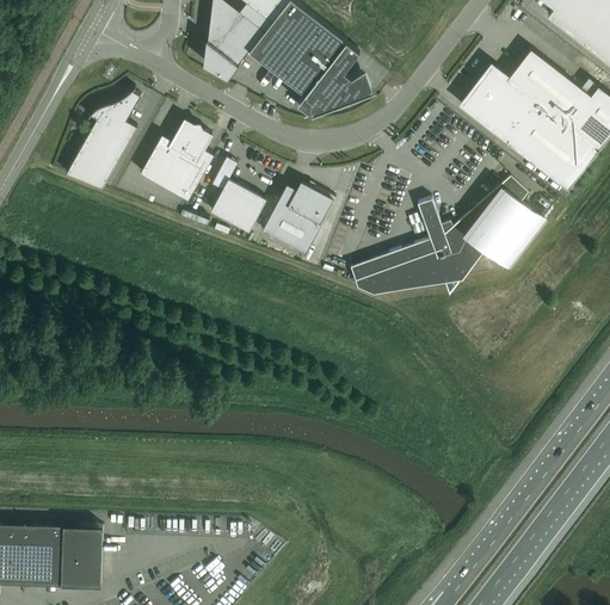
[(227,80),(247,53),(264,32),(241,14),(221,0),(219,0),(213,8),(219,13),(211,23),(217,28),(209,37),(216,42),(209,50),(207,68),(227,80)]
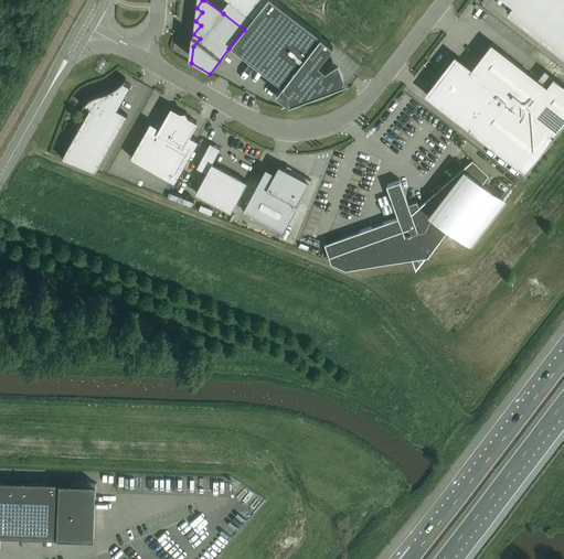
[(222,0),(230,6),(223,13),(244,30),(251,21),(266,0),(222,0)]
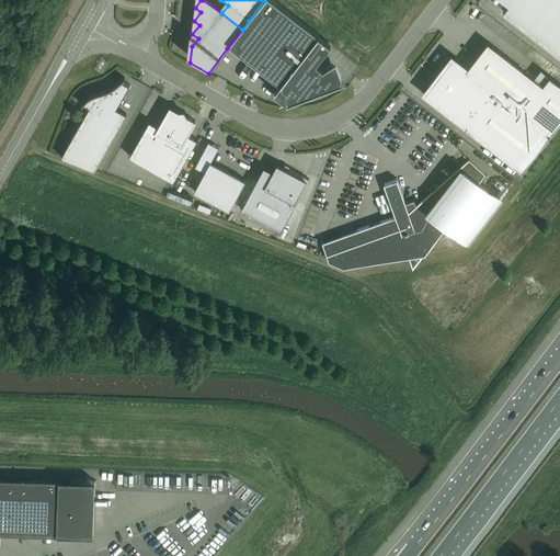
[(242,30),(227,48),(278,88),(272,97),(281,103),(278,104),(278,105),(285,102),(286,105),(285,105),(285,106),(308,98),(308,97),(304,99),(303,97),(335,83),(304,58),(318,40),(266,0),(264,0),(249,21),(242,30)]
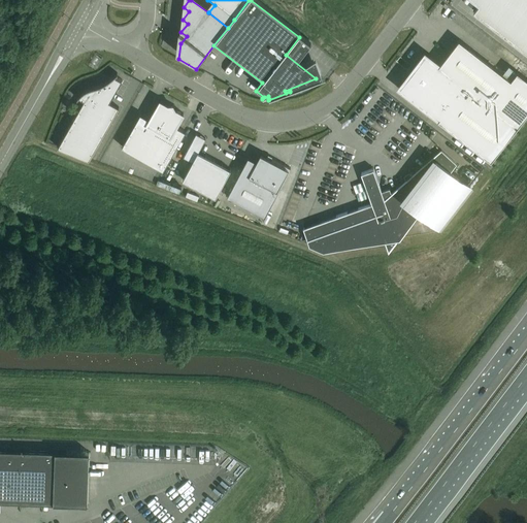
[(472,15),(526,57),(526,0),(466,0),(478,8),(472,15)]
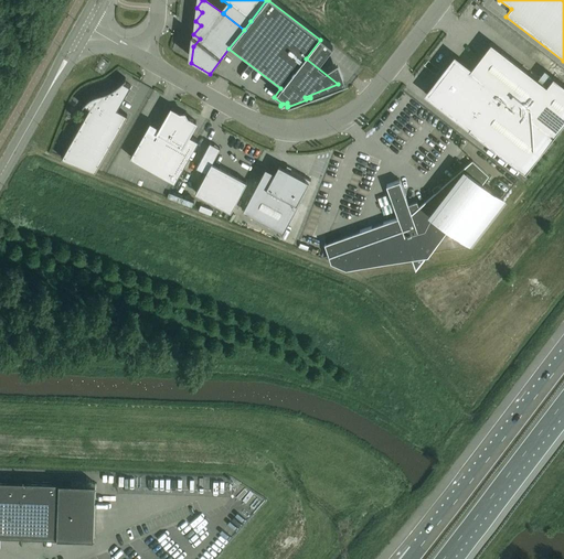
[(460,68),(455,75),(448,70),(432,90),(439,96),(434,103),(469,130),(467,132),(523,176),(563,124),(563,89),(552,81),(545,89),(490,46),(468,74),(460,68)]
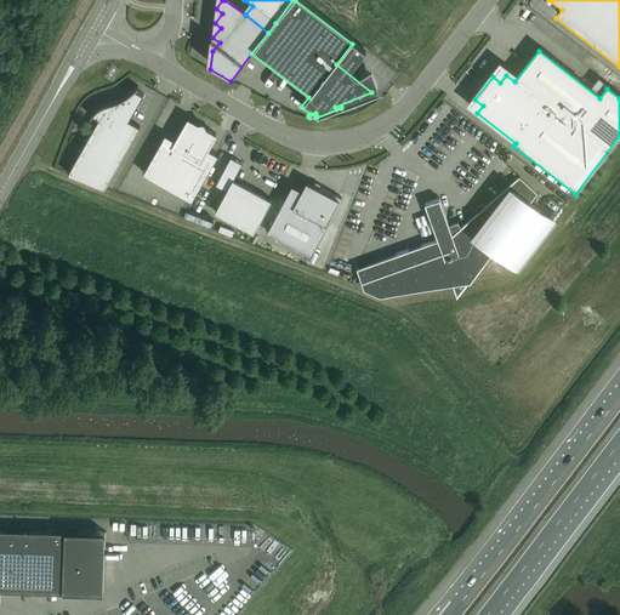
[(130,96),(128,98),(121,102),(118,104),(115,106),(107,108),(98,112),(97,113),(95,114),(92,117),(90,120),(89,120),(90,121),(91,120),(97,124),(66,178),(103,193),(138,131),(128,125),(142,100),(134,95),(137,92),(136,91),(132,95),(130,96)]
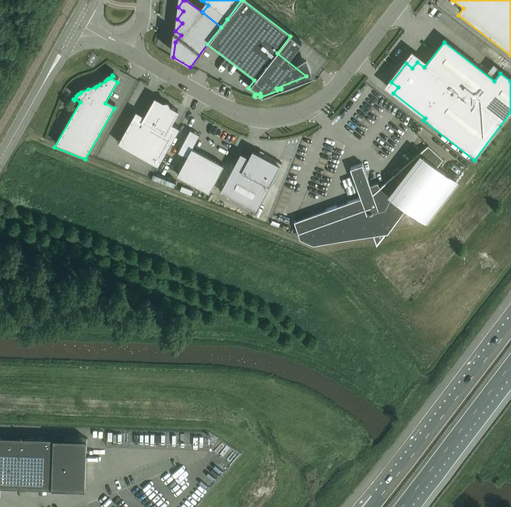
[(135,114),(117,147),(157,169),(178,131),(170,126),(176,114),(168,109),(166,106),(162,106),(154,101),(144,119),(135,114)]
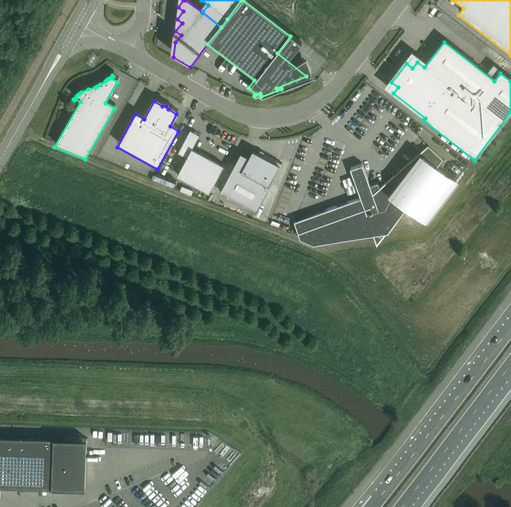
[(184,161),(174,178),(206,196),(221,169),(190,152),(195,143),(186,138),(176,156),(184,161)]
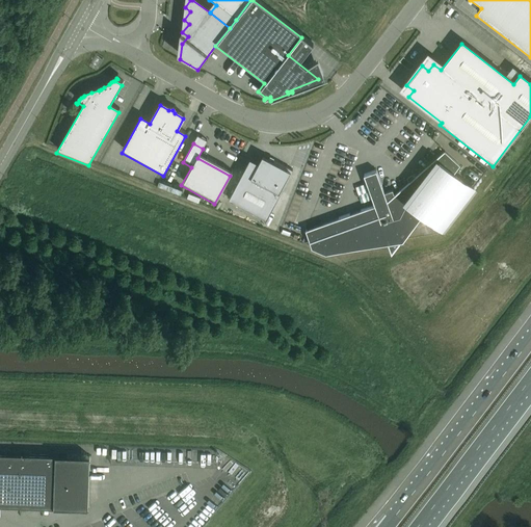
[(459,168),(456,166),(444,155),(415,181),(413,179),(412,179),(410,179),(410,180),(408,182),(407,181),(406,182),(405,183),(408,186),(393,199),(391,193),(383,196),(375,175),(363,179),(374,209),(304,234),(311,251),(324,257),(388,246),(390,256),(420,217),(442,235),(474,193),(452,178),(459,168)]
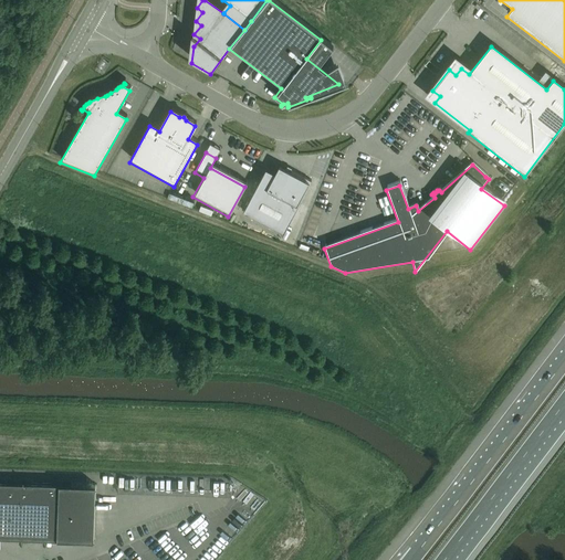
[(289,177),(284,173),(284,172),(278,169),(270,183),(262,180),(263,177),(262,176),(242,215),(282,236),(295,211),(294,210),(295,209),(303,194),(305,190),(306,190),(310,185),(290,175),(289,177)]
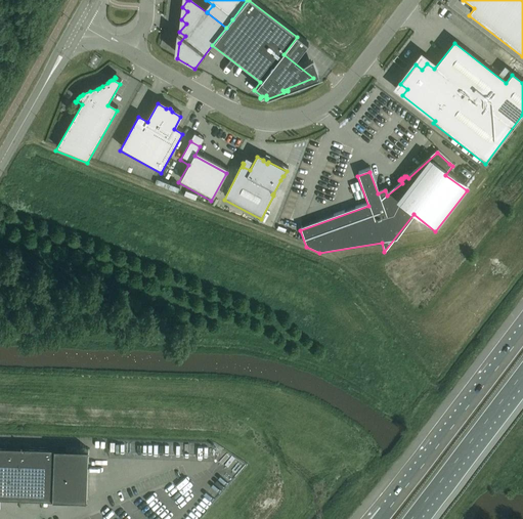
[(94,171),(100,160),(95,158),(90,169),(94,171)]
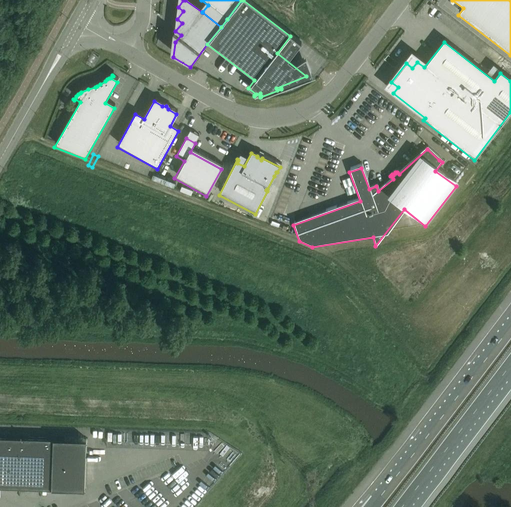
[(83,493),(85,443),(0,439),(0,489),(17,491),(18,491),(19,491),(29,491),(30,491),(39,491),(40,492),(43,492),(51,492),(83,493)]
